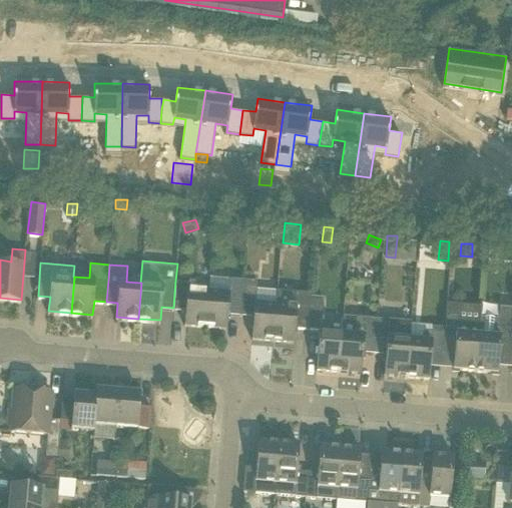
[(230,276),(229,291),(209,289),(206,324),(227,326),(228,312),(241,313),(244,277),(230,276)]
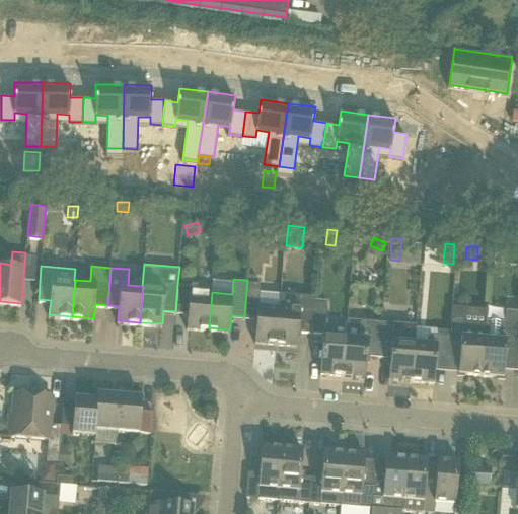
[(248,281),(247,280),(244,316),(256,317),(255,340),(277,342),(280,305),(259,303),(261,281),(248,281)]
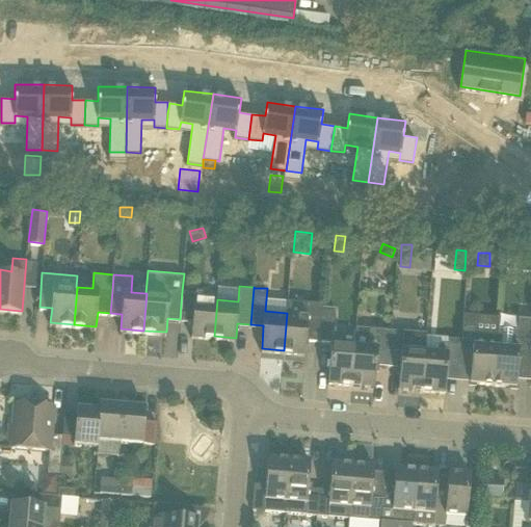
[(192,335),(214,336),(217,299),(195,297),(196,292),(182,291),(180,319),(193,320),(192,335)]
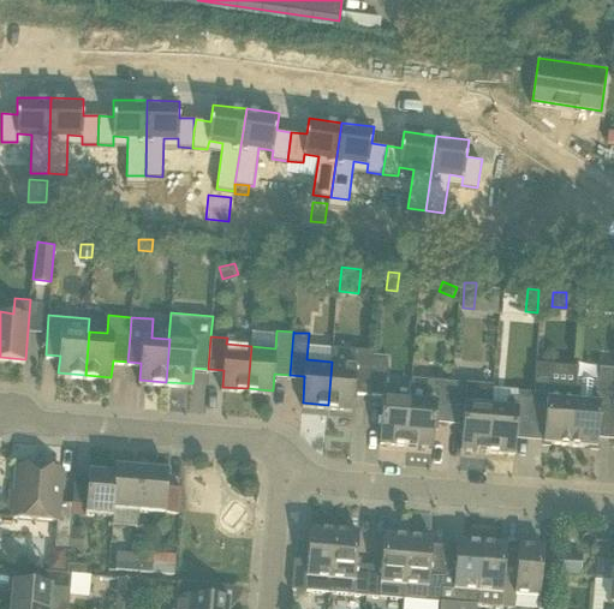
[(373,351),(374,348),(333,345),(332,362),(328,405),(353,406),(355,389),(370,392),(373,351)]
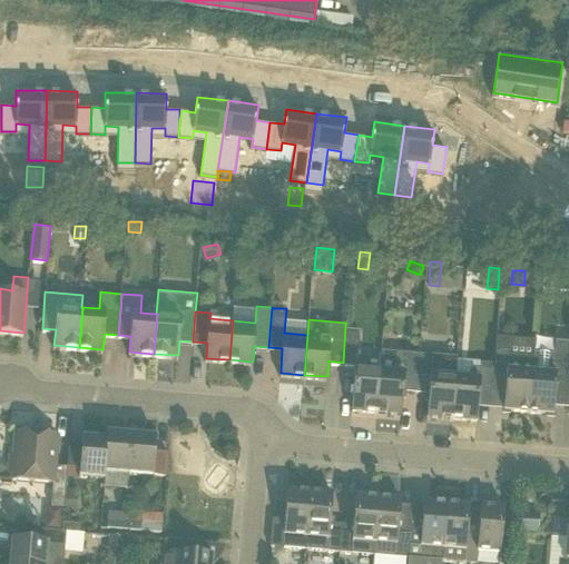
[(345,325),(343,363),(356,364),(352,407),(378,409),(380,372),(365,370),(366,359),(357,358),(360,326),(345,325)]
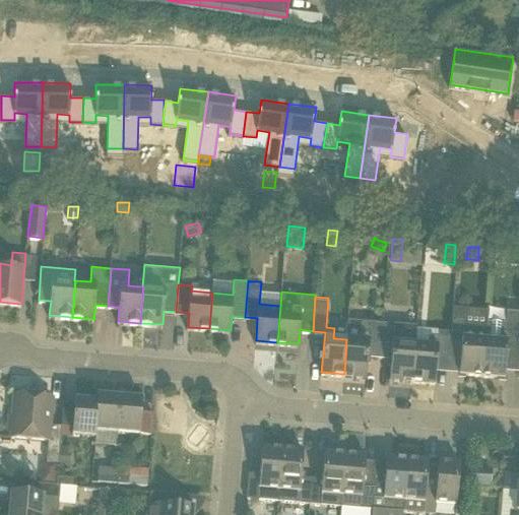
[(487,319),(487,325),(484,337),(485,337),(482,373),(506,375),(508,344),(518,345),(518,364),(518,309),(507,309),(506,320),(487,319)]
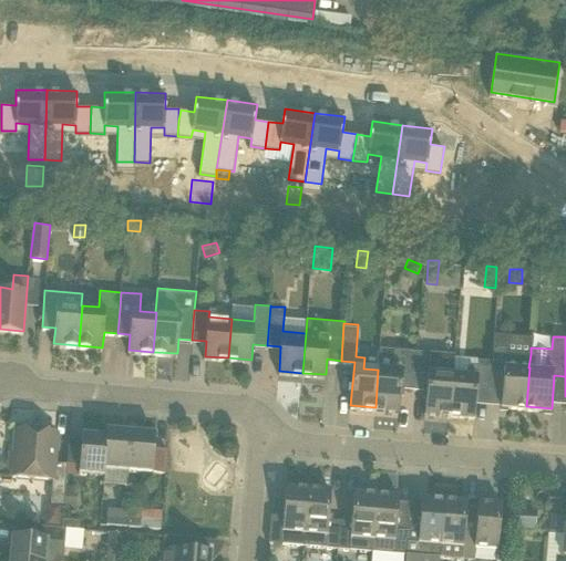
[(528,367),(531,354),(507,352),(507,346),(493,345),(492,371),(504,372),(502,404),(526,406),(530,367),(528,367)]
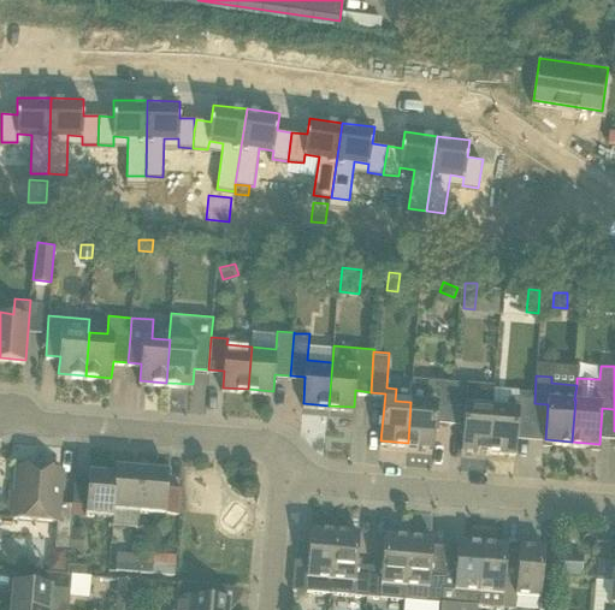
[(450,421),(454,383),(412,379),(411,402),(408,443),(435,445),(437,420),(450,421)]
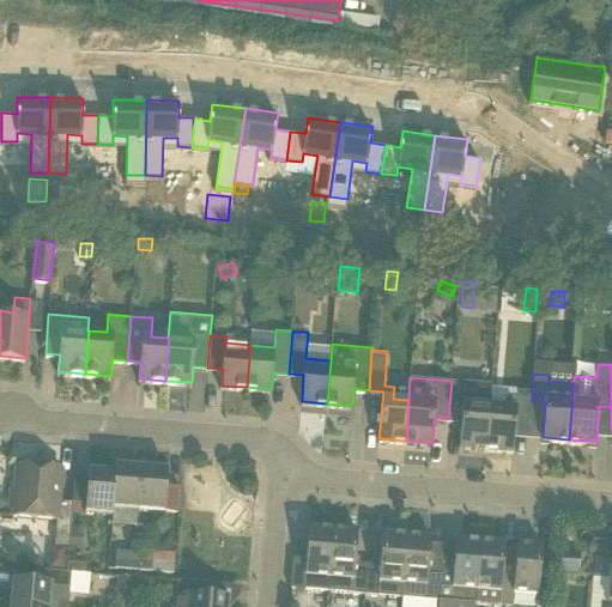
[(490,407),(492,384),(452,381),(448,419),(462,420),(460,445),(486,448),(490,407)]
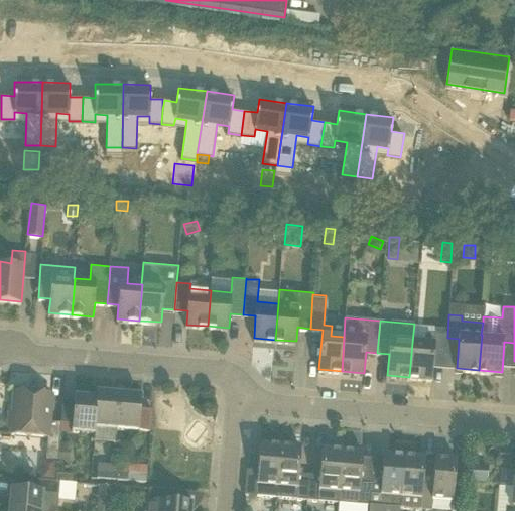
[(425,344),(412,343),(409,377),(432,379),(435,335),(426,334),(425,344)]
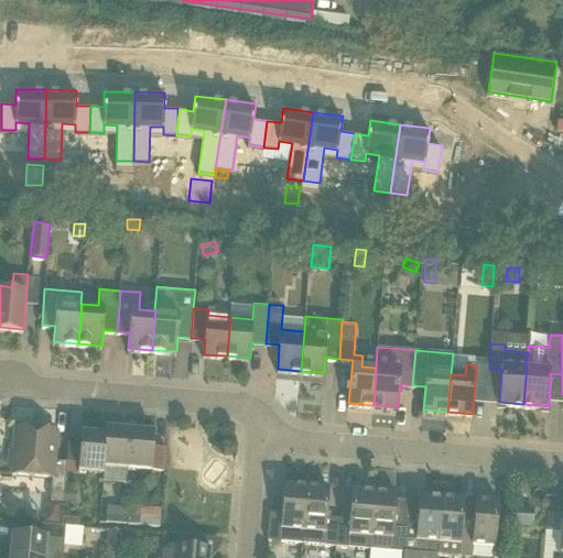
[(55,458),(57,428),(17,425),(14,448),(11,448),(10,463),(13,465),(12,471),(53,474),(51,498),(64,499),(66,468),(67,459),(55,458)]
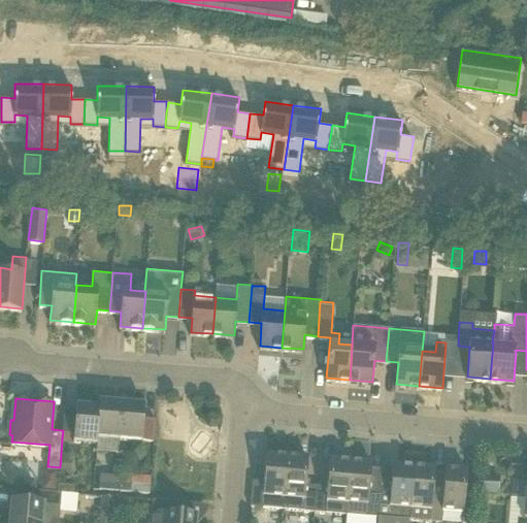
[(99,399),(99,405),(96,440),(97,440),(98,434),(120,436),(123,401),(99,399)]
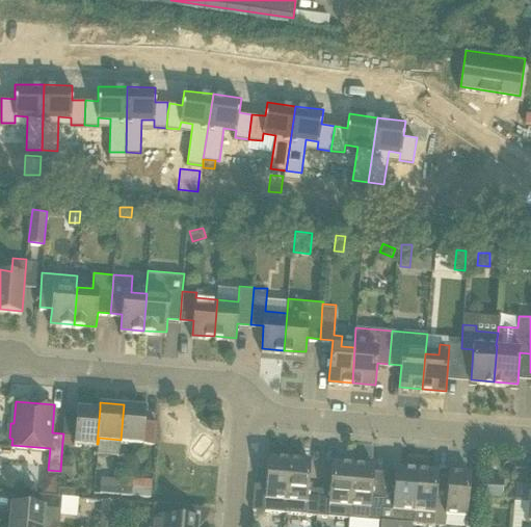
[(147,405),(124,404),(121,440),(143,442),(147,405)]
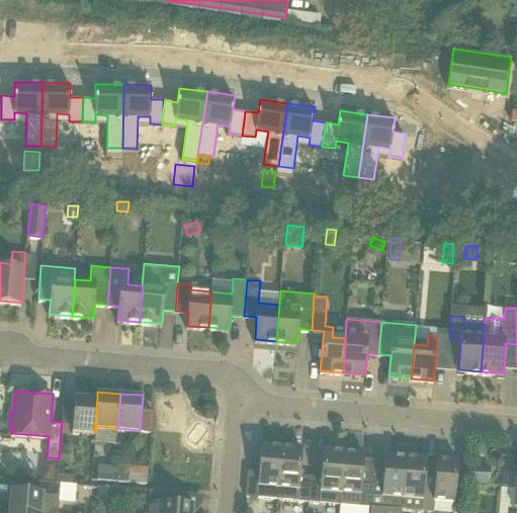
[(73,430),(94,432),(97,398),(75,396),(73,430)]
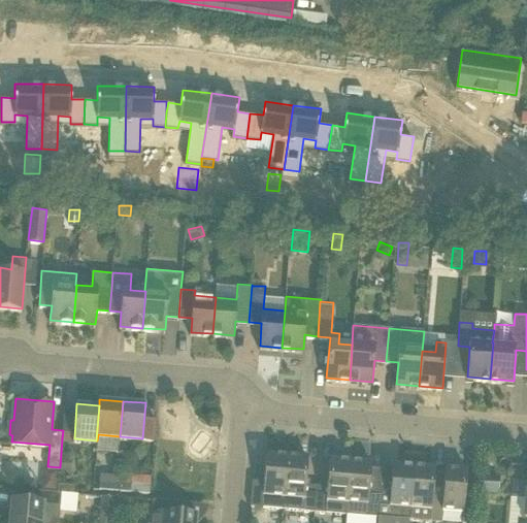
[(144,415),(142,438),(155,439),(157,416),(144,415)]
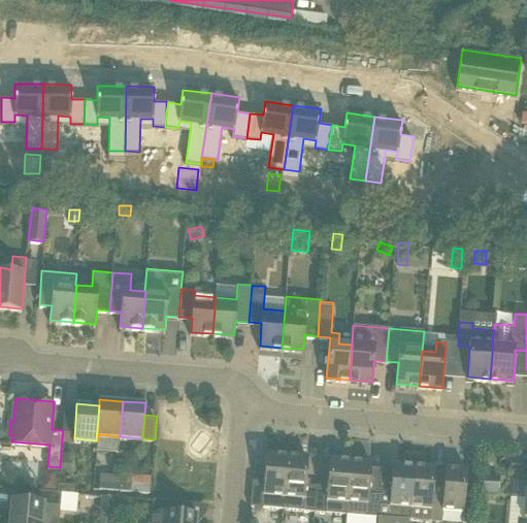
[(63,430),(62,438),(71,439),(72,430),(63,430)]
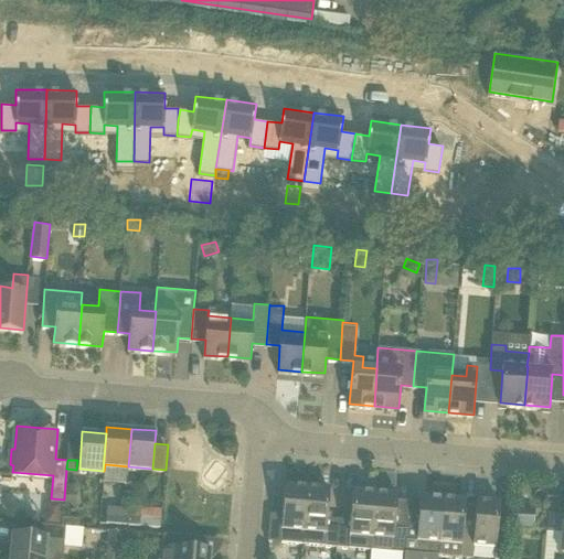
[(308,484),(285,483),(283,512),(272,511),(269,538),(304,541),(308,484)]
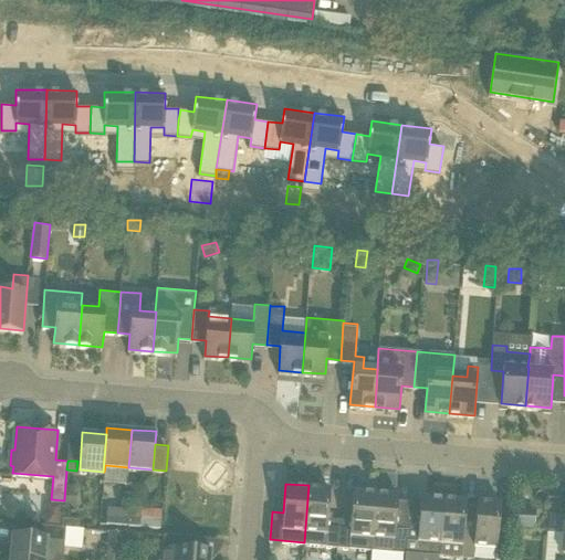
[(328,516),(331,487),(309,485),(304,542),(337,545),(339,517),(328,516)]
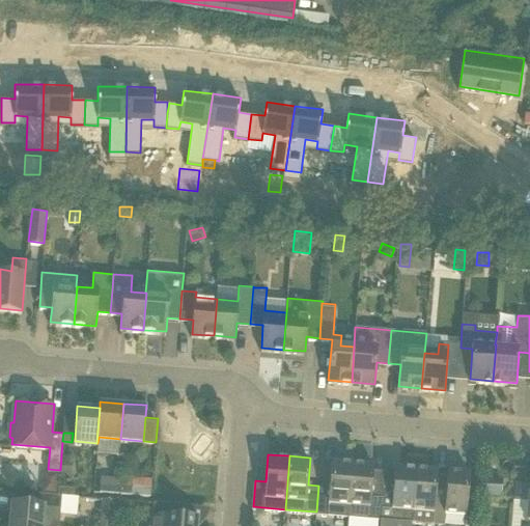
[(316,511),(349,515),(353,461),(332,460),(330,487),(318,486),(316,511)]
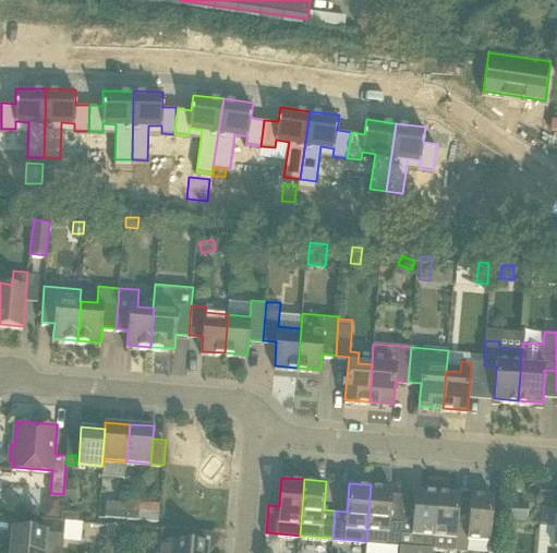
[(371,484),(366,541),(400,543),(402,516),(390,515),(394,487),(371,484)]
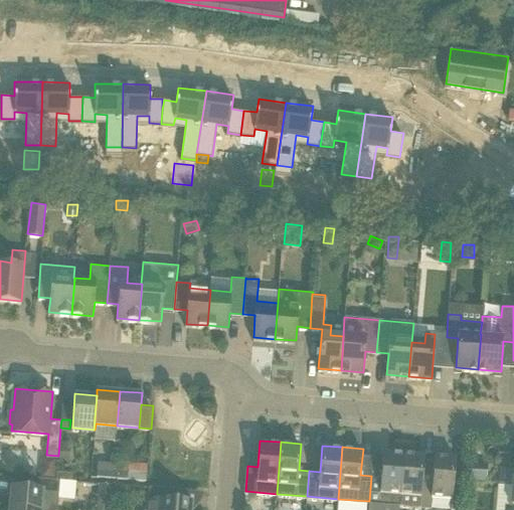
[(380,502),(400,504),(404,452),(383,451),(381,477),(371,476),(369,501),(380,502)]
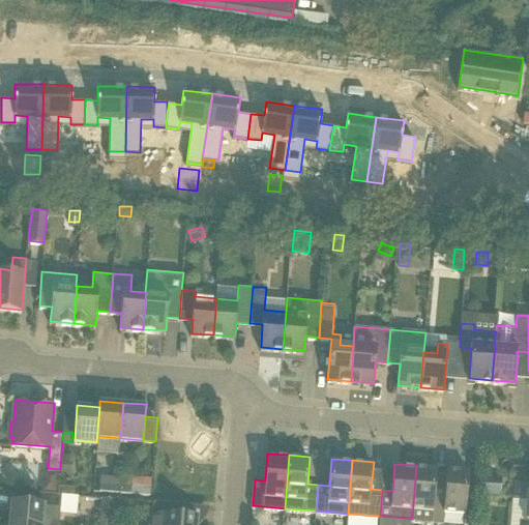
[(444,509),(445,495),(435,494),(437,467),(416,465),(412,519),(432,520),(432,521),(443,521),(444,509)]
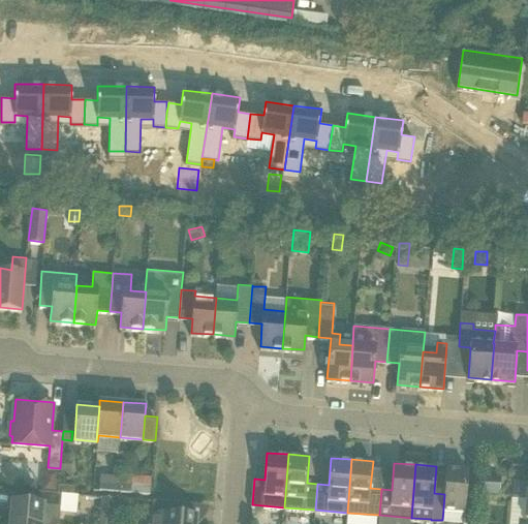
[(466,496),(468,469),(446,467),(444,494),(443,509),(464,511),(463,522),(474,523),(476,497),(466,496)]
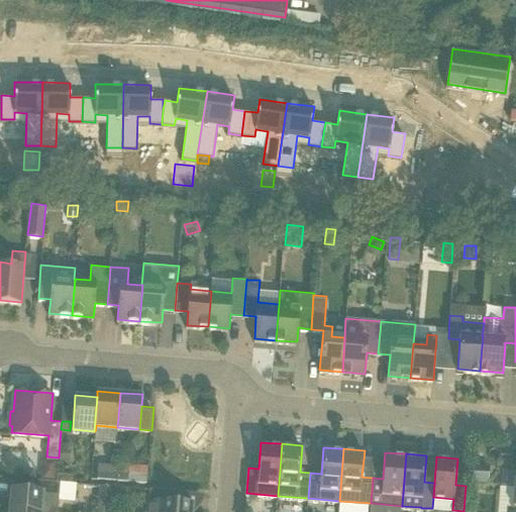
[(469,480),(481,480),(482,463),(470,462),(469,480)]
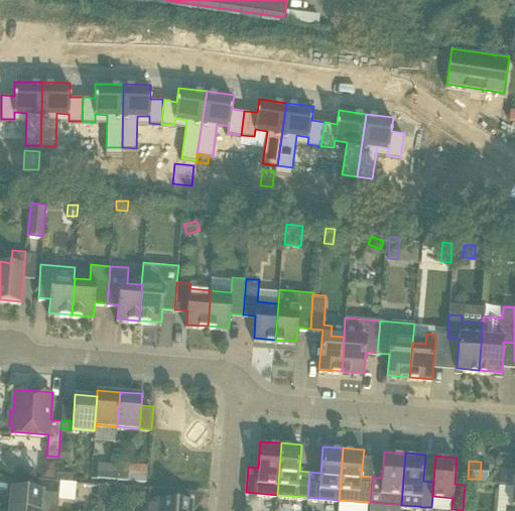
[(113,477),(113,469),(98,467),(97,475),(113,477)]
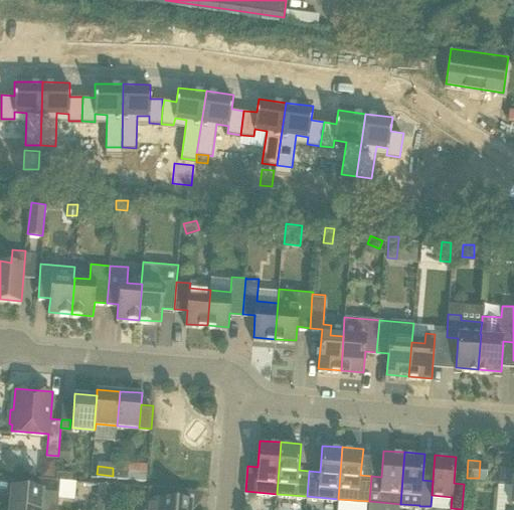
[(128,469),(113,468),(113,476),(128,477),(128,469)]
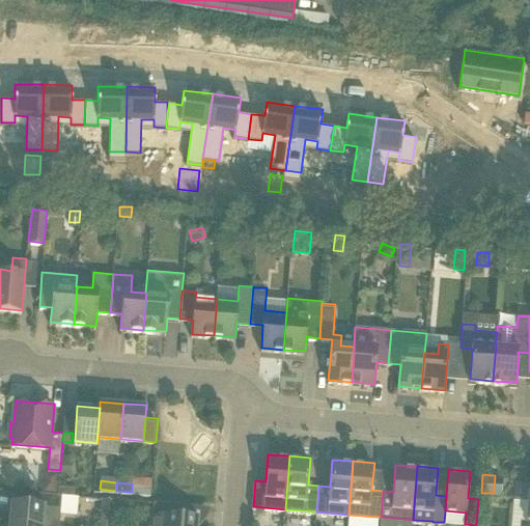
[(58,492),(62,493),(75,494),(76,486),(59,483),(58,492)]
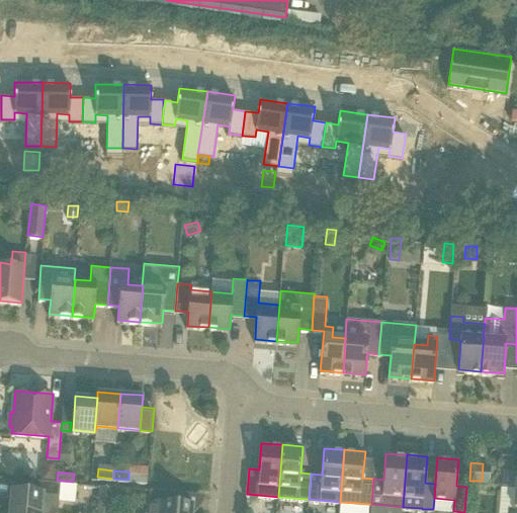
[(11,488),(9,510),(45,512),(58,512),(60,494),(75,496),(77,482),(28,478),(27,490),(11,488)]
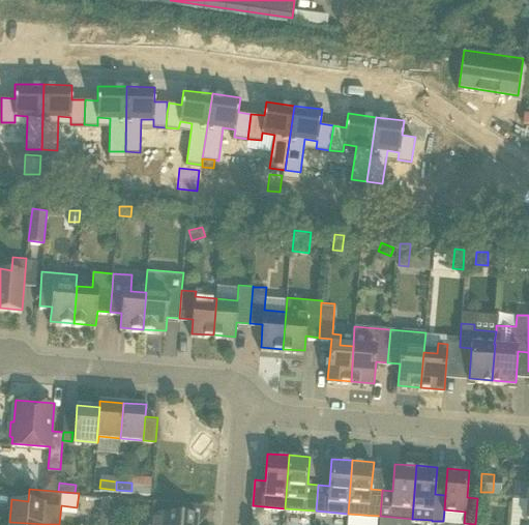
[(113,524),(115,495),(101,494),(98,524),(113,524)]
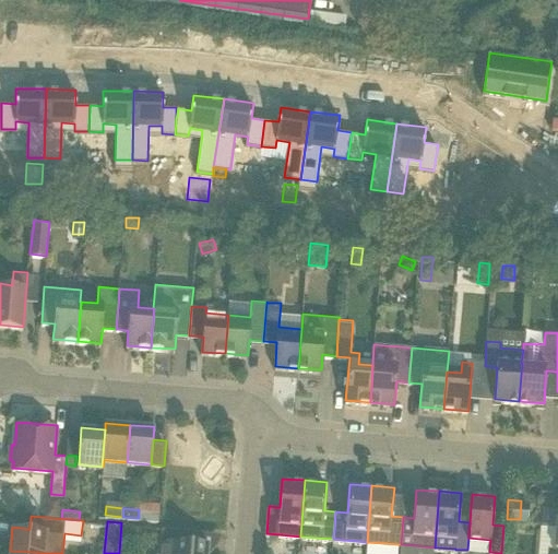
[(548,546),(547,553),(557,553),(557,522),(555,546),(548,546)]
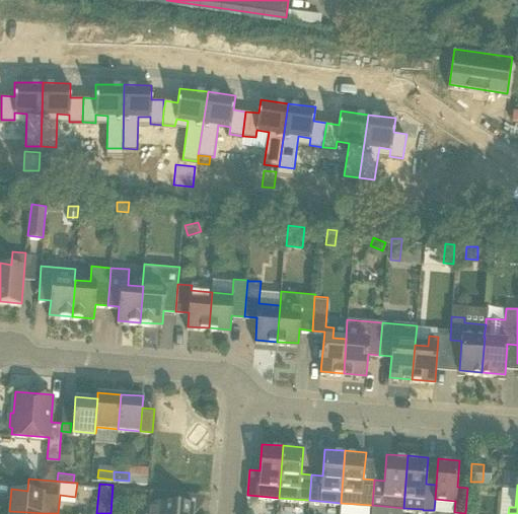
[(145,513),(193,513),(194,504),(188,504),(189,492),(150,489),(149,501),(146,501),(145,513)]
